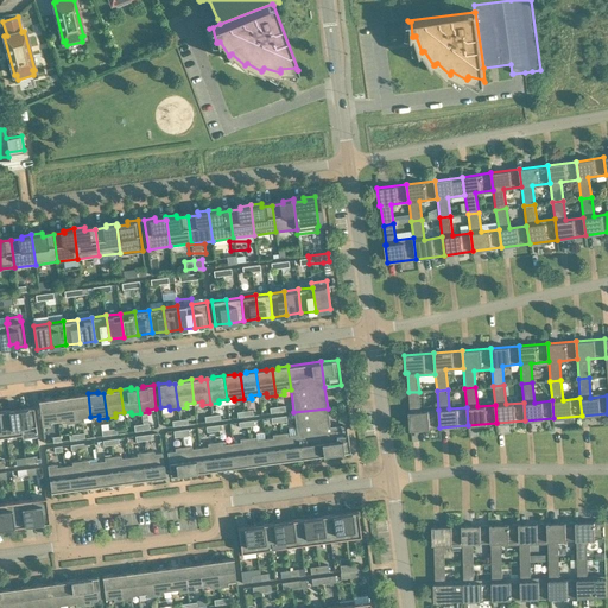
[(439,428),(438,410),(420,411),(419,392),(409,392),(410,412),(409,412),(410,430),(439,428)]
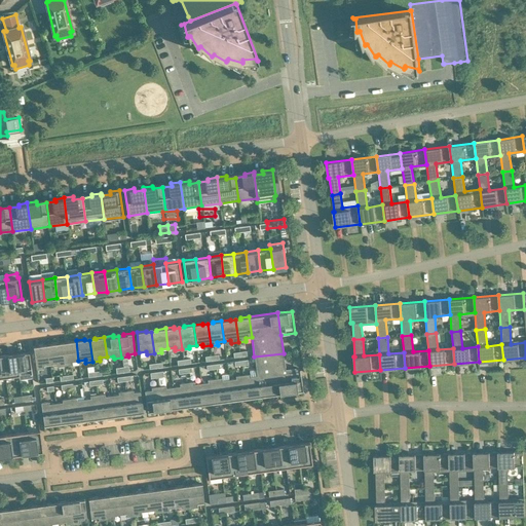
[(78,361),(76,340),(67,341),(67,343),(62,343),(65,366),(72,365),(72,362),(78,361)]
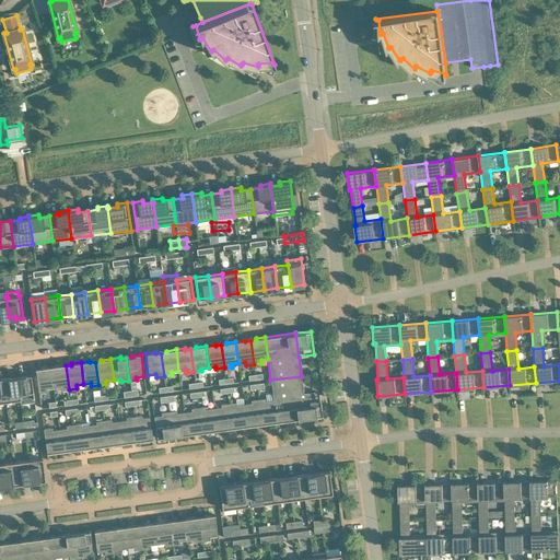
[(69,389),(66,365),(60,366),(60,365),(50,366),(54,388),(60,387),(61,391),(69,389)]
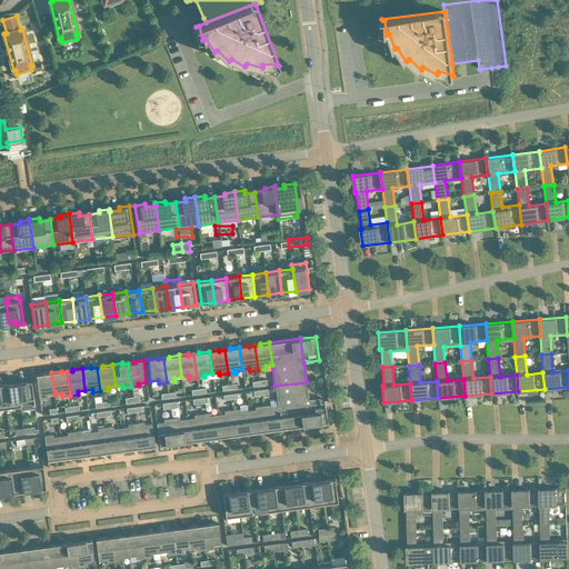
[(55,395),(51,372),(42,373),(42,375),(38,376),(37,375),(36,375),(39,400),(48,398),(47,396),(55,395)]
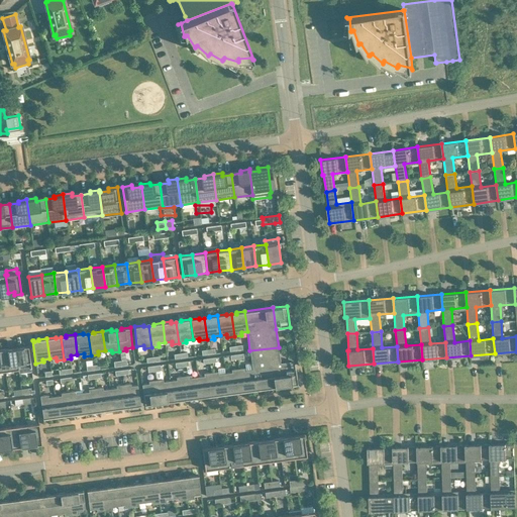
[(31,371),(28,345),(21,346),(21,347),(15,348),(18,369),(19,373),(31,371)]
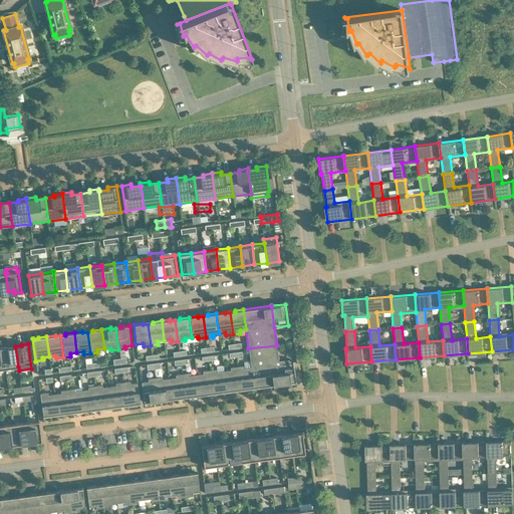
[(282,383),(279,362),(277,345),(248,348),(251,367),(254,388),(282,383)]
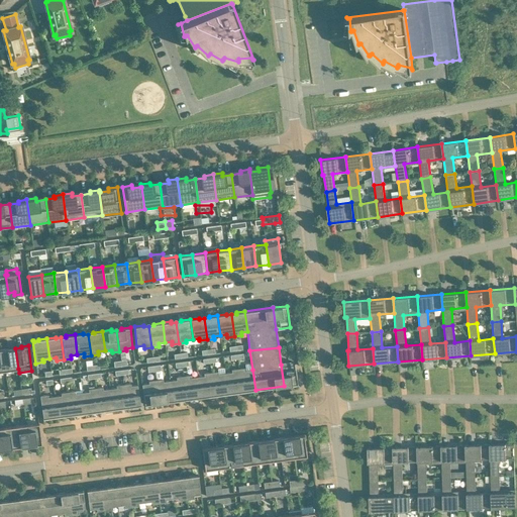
[(18,369),(15,348),(9,349),(9,348),(3,349),(5,371),(18,369)]
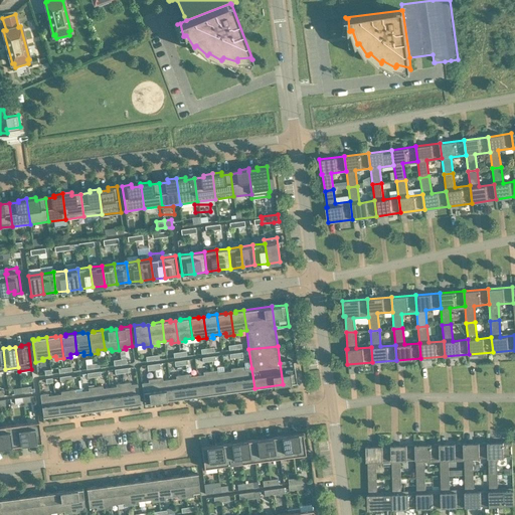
[(294,361),(280,363),(283,384),(297,382),(294,361)]
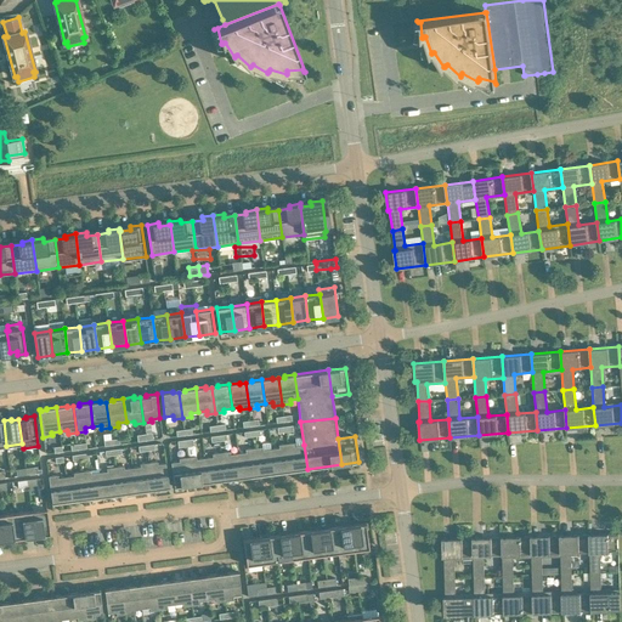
[(307,469),(304,445),(297,445),(295,442),(287,444),(290,469),(297,468),(297,470),(307,469)]
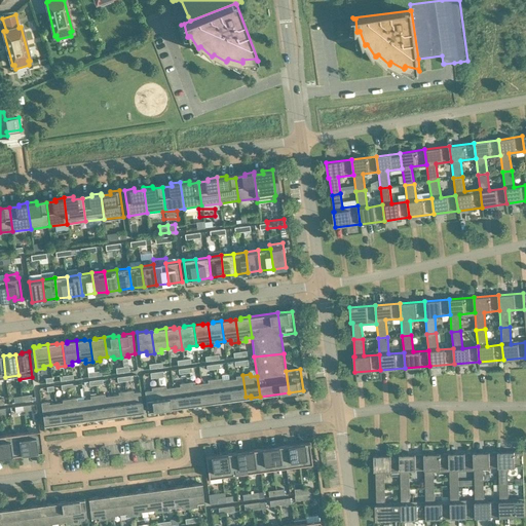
[(246,397),(242,375),(235,376),(236,378),(229,379),(232,400),(240,399),(240,398),(246,397)]
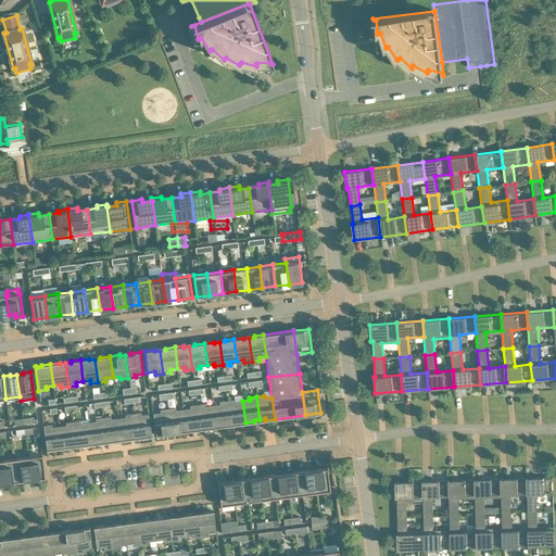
[(230,424),(227,400),(219,401),(219,404),(213,405),(215,427),(225,426),(225,425),(230,424)]
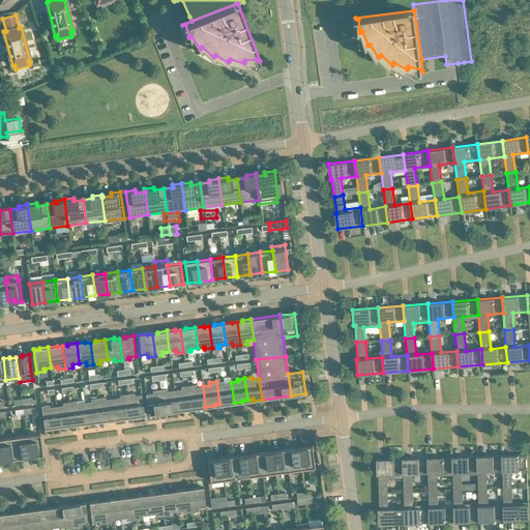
[(234,403),(231,382),(224,383),(224,381),(216,381),(219,404),(225,403),(225,404),(234,403)]
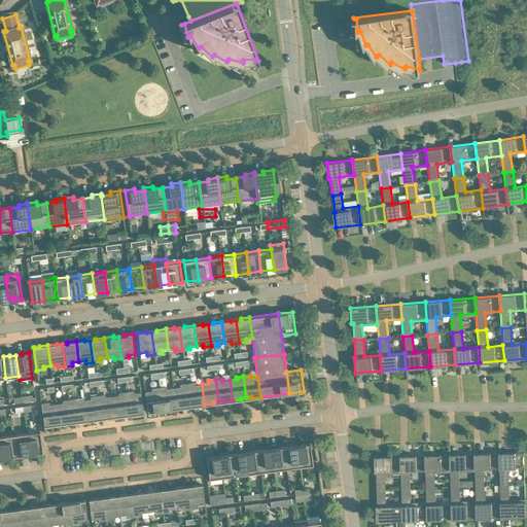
[(204,405),(202,384),(195,385),(195,382),(187,383),(190,406),(196,405),(196,406),(204,405)]
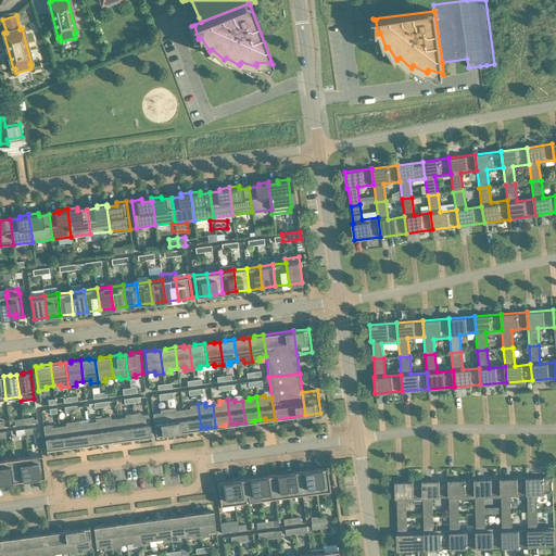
[(201,428),(198,404),(189,405),(190,408),(182,409),(186,431),(196,430),(194,428),(201,428)]
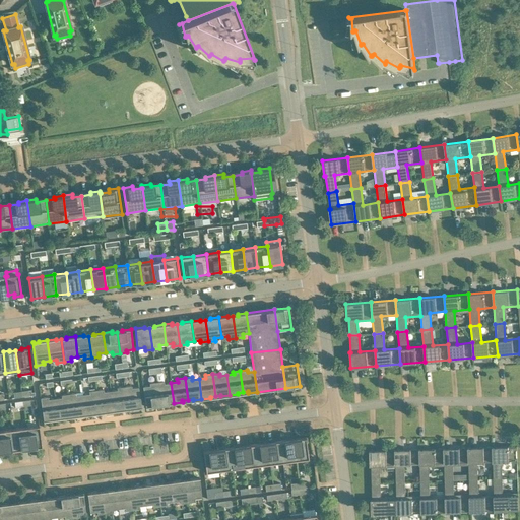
[(174,403),(171,383),(165,384),(164,381),(156,382),(159,403),(165,403),(165,404),(174,403)]
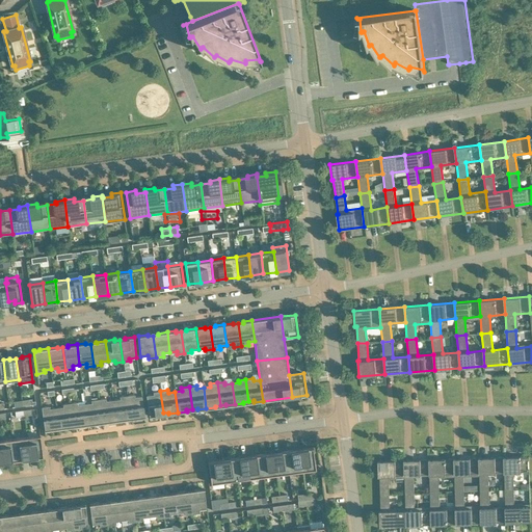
[(163,413),(160,391),(153,392),(154,395),(147,396),(149,417),(158,415),(158,414),(163,413)]
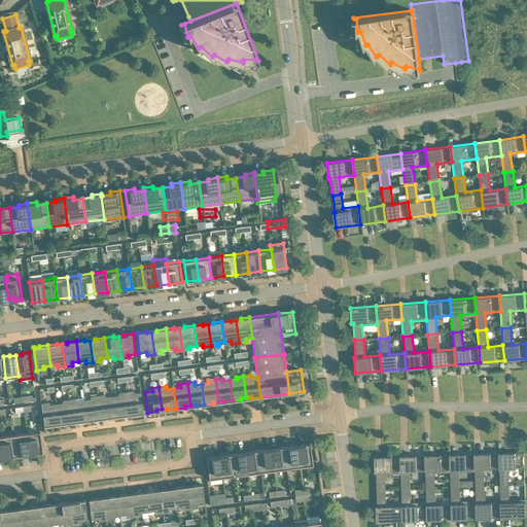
[(143,413),(141,392),(134,393),(133,390),(126,391),(129,414),(134,413),(134,414),(143,413)]
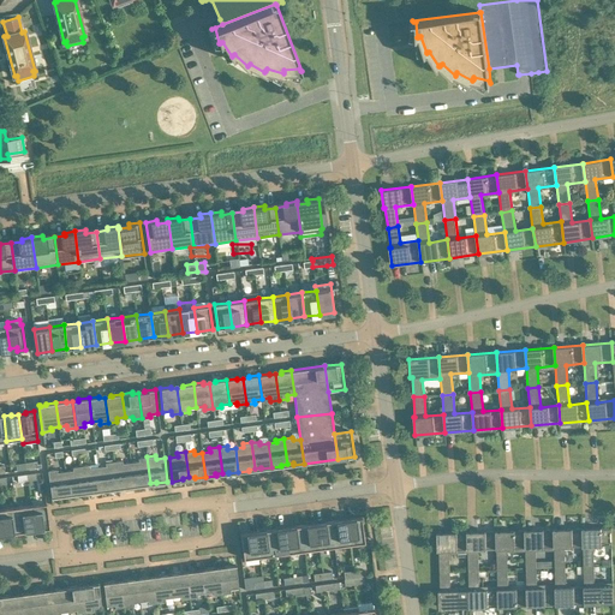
[(150,483),(147,457),(138,458),(138,461),(131,463),(133,487),(144,485),(144,483),(150,483)]
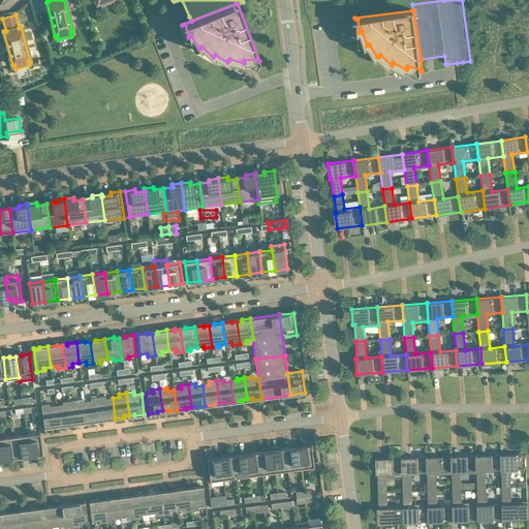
[(115,418),(113,398),(105,399),(105,396),(98,397),(101,418),(106,418),(106,419),(115,418)]
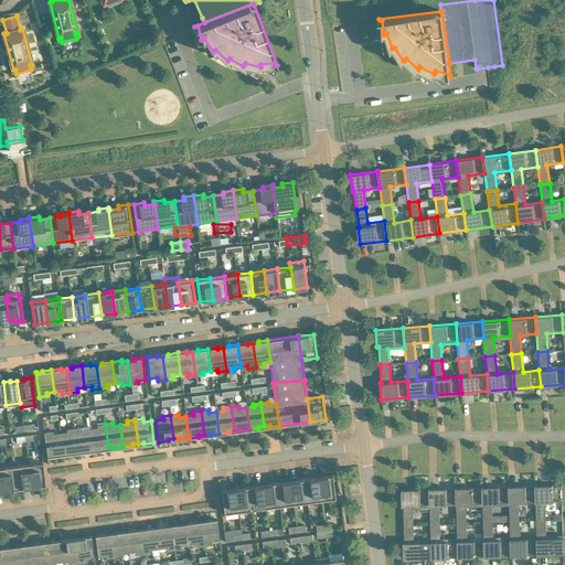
[(108,447),(105,424),(97,425),(97,428),(89,429),(93,451),(103,449),(103,448),(108,447)]
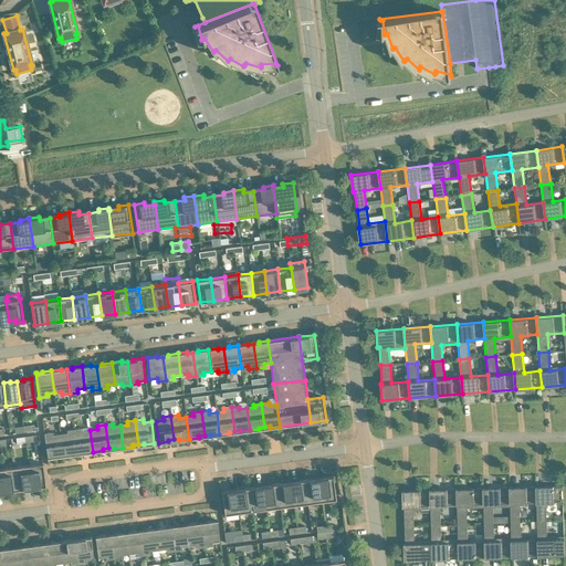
[(93,452),(90,430),(83,430),(82,428),(74,429),(77,452),(83,451),(84,453),(93,452)]
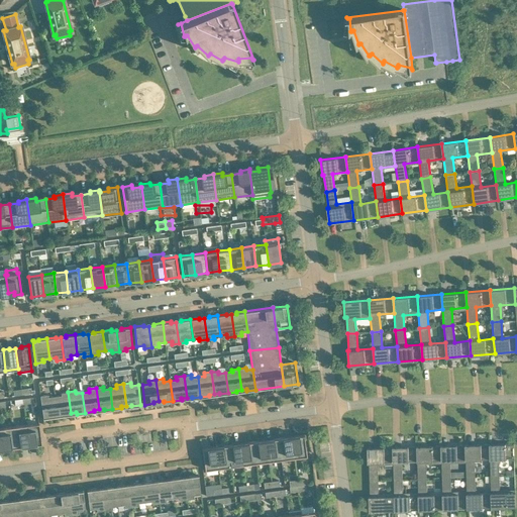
[(71,413),(68,392),(61,393),(62,395),(55,396),(58,416),(66,415),(66,414),(71,413)]
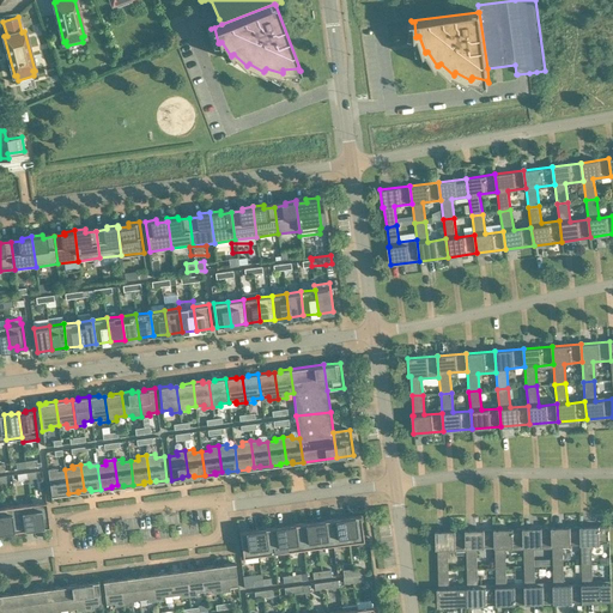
[(68,493),(65,469),(58,471),(56,467),(48,469),(52,496),(53,496),(53,495),(58,493),(58,495),(68,493)]
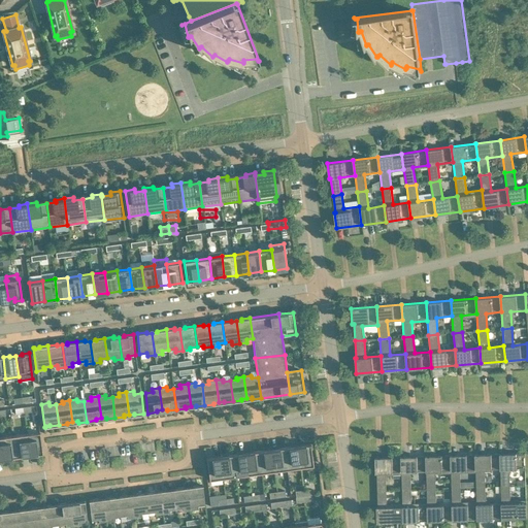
[(42,454),(40,434),(39,432),(26,434),(29,455),(35,454),(36,454),(42,454)]
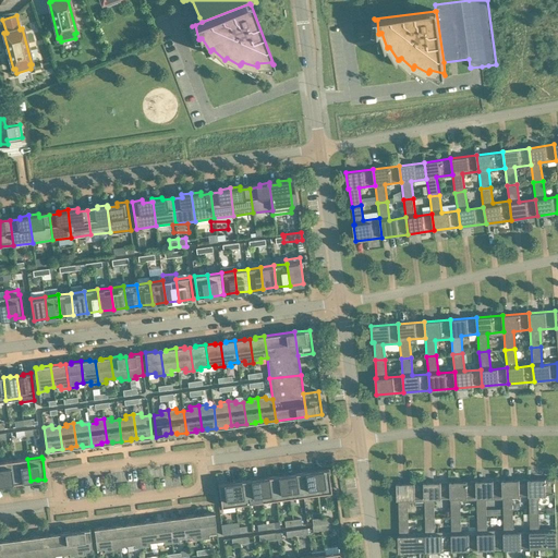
[(31,481),(27,459),(14,460),(17,483),(24,482),(31,481)]
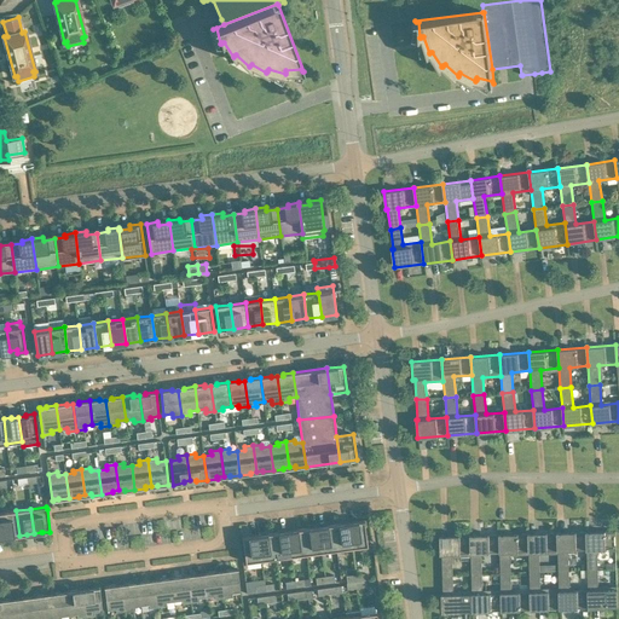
[(19,536),(16,510),(0,513),(4,537),(12,536),(12,537),(19,536)]
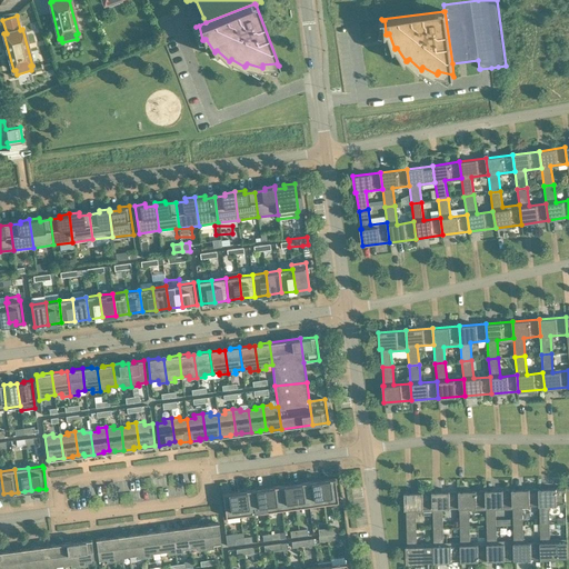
[(335,478),(327,479),(327,480),(320,481),(323,503),(338,501),(335,478)]
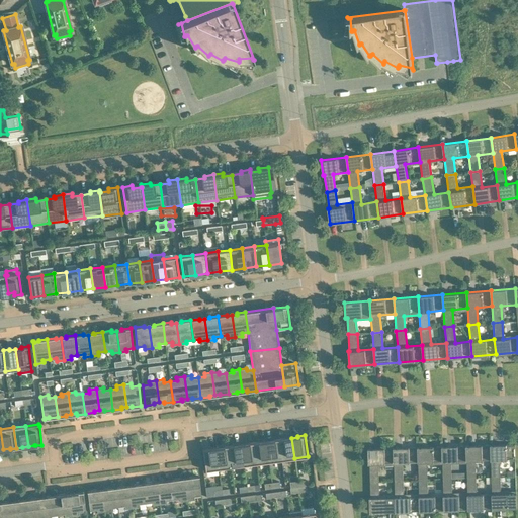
[(294,458),(291,438),(285,439),(285,438),(278,439),(281,460),(294,458)]
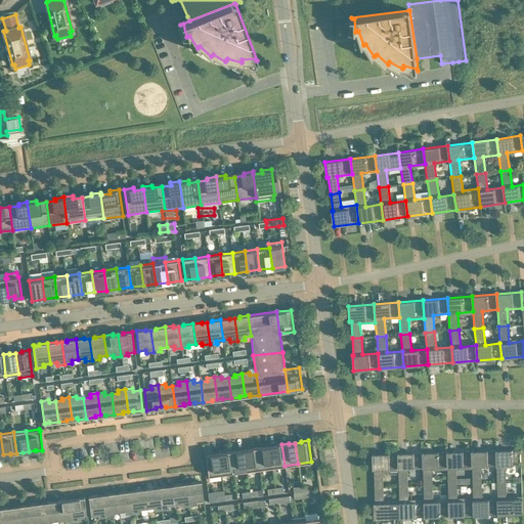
[(285,466),(281,444),(275,445),(269,446),(272,467),(285,466)]
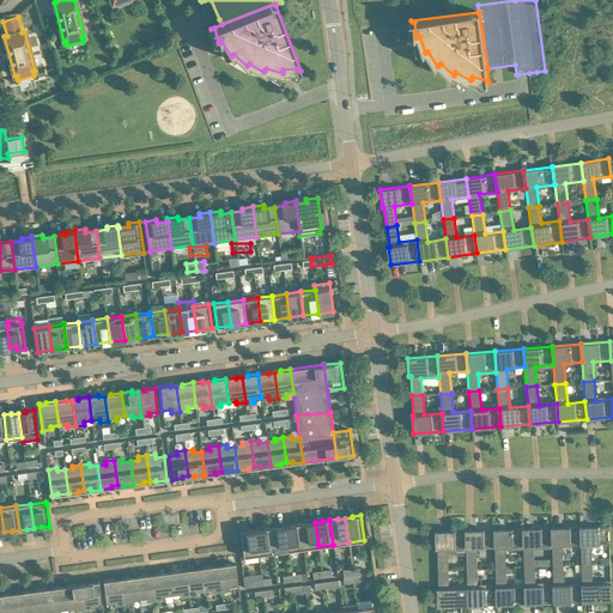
[(319,546),(315,522),(308,523),(308,522),(299,523),(303,548),(319,546)]
